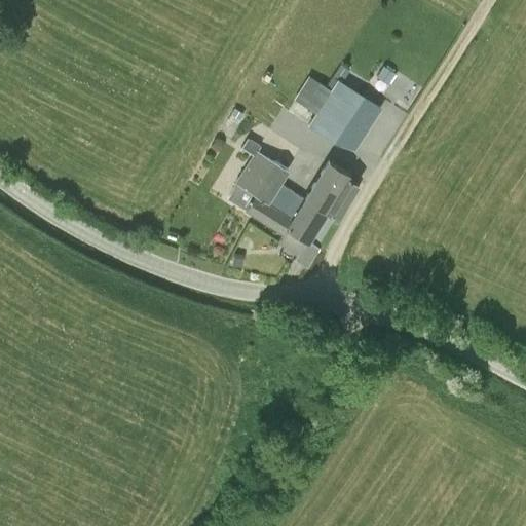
[(336,78),(340,81),(344,74),(336,69),(332,76),(336,78)]
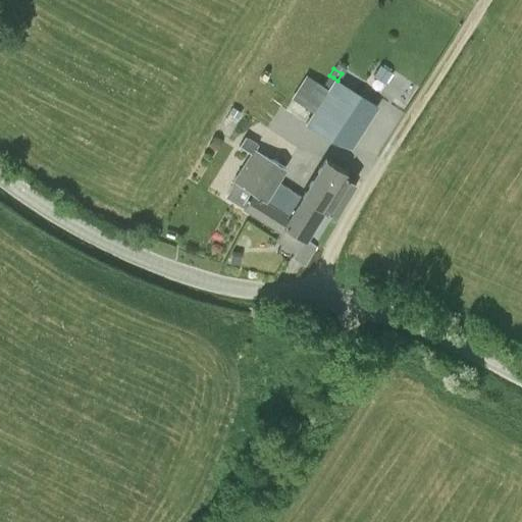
[(360,94),(333,77),(305,123),(330,139),(350,146),(351,146),(370,115),(369,114),(372,110),(375,106),(376,107),(377,105),(360,94)]
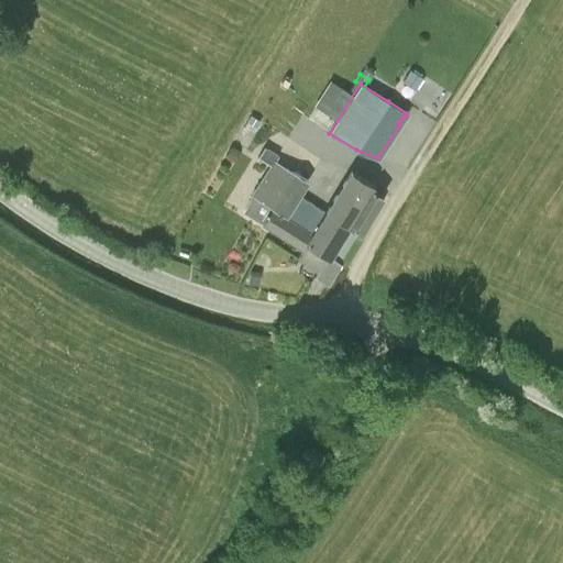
[(262,120),(252,113),(247,121),(257,128),(262,120)]
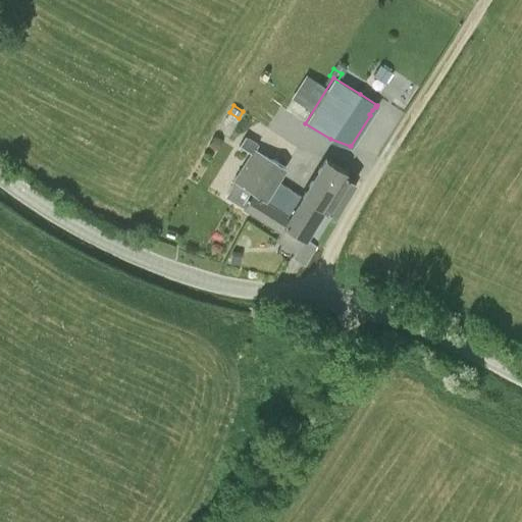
[(284,226),(291,216),(265,199),(276,179),(277,180),(285,167),(254,148),(257,144),(246,136),(241,145),(251,152),(232,179),(236,181),(226,196),(264,220),(281,231),(284,226)]
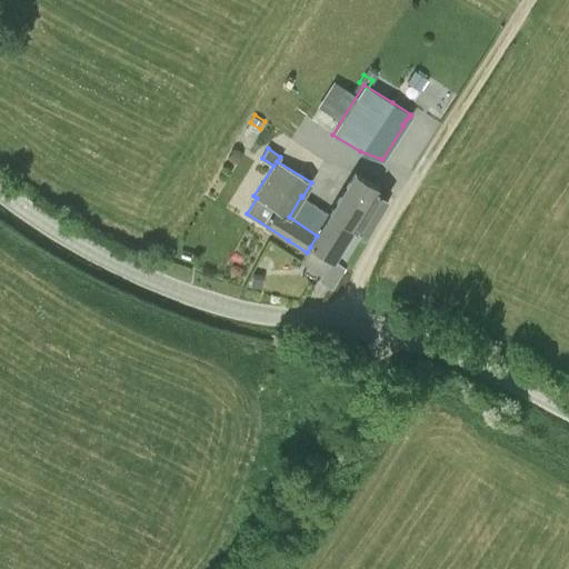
[(356,172),(349,183),(369,196),(352,223),(352,225),(351,226),(363,233),(386,198),(378,192),(379,191),(377,190),(377,191),(373,190),(376,185),(356,172)]
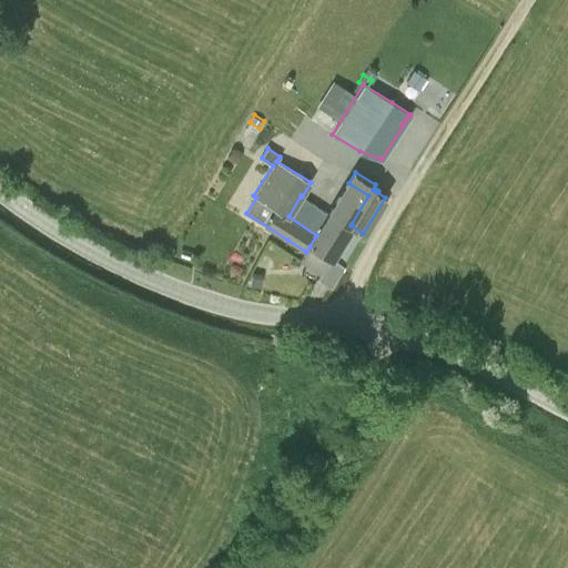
[(340,244),(351,225),(352,224),(352,223),(368,195),(348,183),(343,191),(328,215),(301,198),(302,196),(301,195),(288,216),(316,235),(310,246),(330,259),(340,244)]
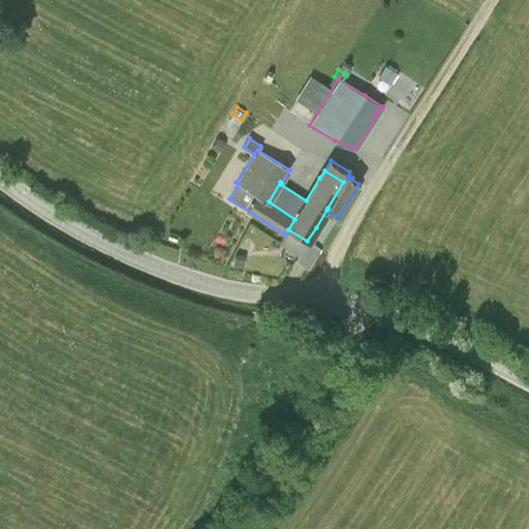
[(320,248),(308,240),(296,259),(308,268),(320,248)]
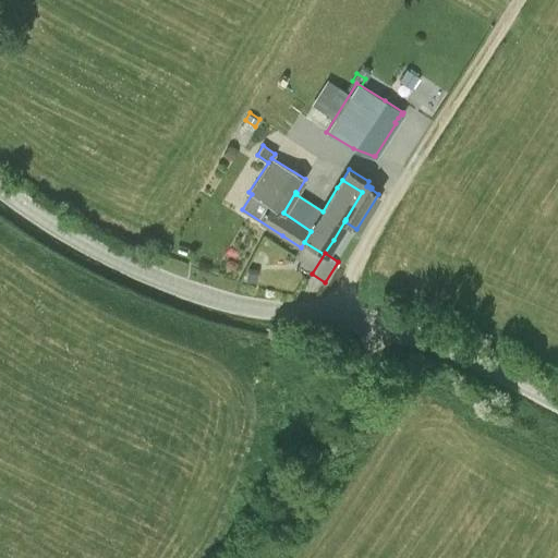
[(245,278),(256,280),(257,268),(247,267),(245,278)]
